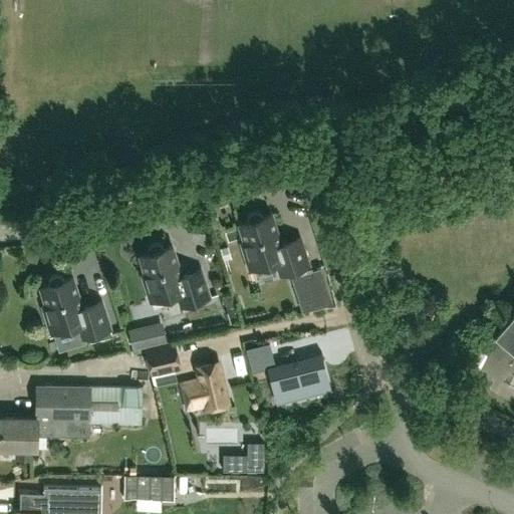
[(247,216),(247,221),(239,223),(245,242),(241,243),(249,268),(276,260),(280,273),(308,264),(300,237),(278,244),(275,234),(278,234),(271,213),(263,216),(260,212),(255,210),(250,212),(247,216)]
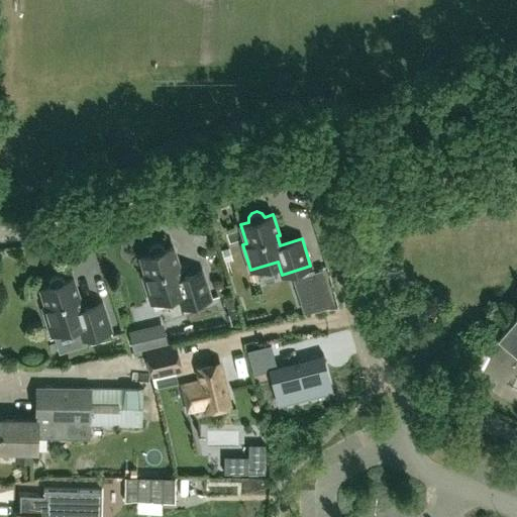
[(148,248),(148,253),(140,256),(146,275),(142,276),(150,302),(178,294),(182,307),(210,298),(202,270),(180,277),(177,268),(180,267),(173,246),(165,248),(162,244),(157,243),(151,244),(148,248)]
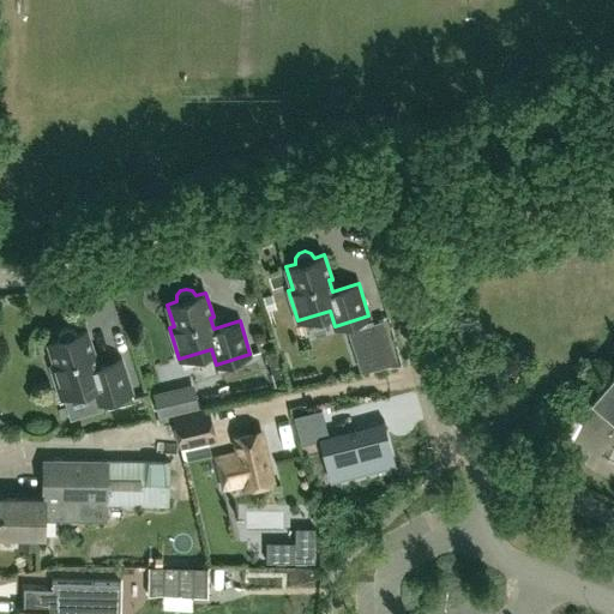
[(272,294),(263,296),(268,311),(277,308),(272,294)]
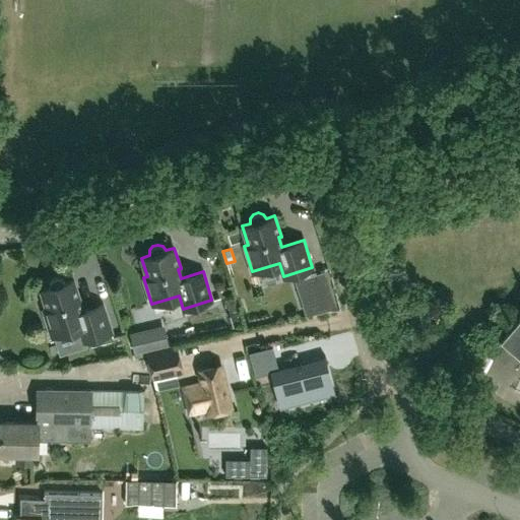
[(336,305),(325,270),(316,273),(295,280),(300,297),(314,291),(320,310),(336,305)]
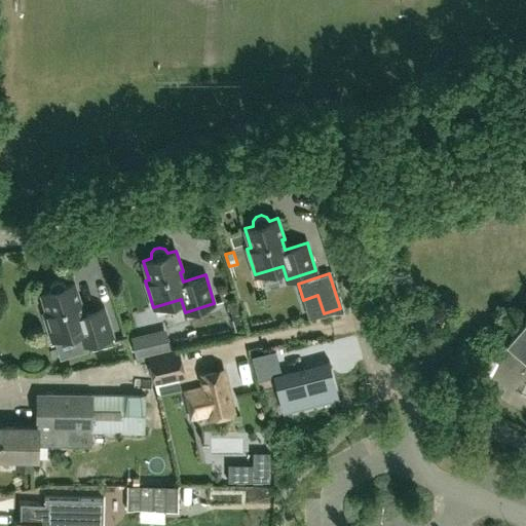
[(49,286),(49,291),(41,294),(47,312),(43,313),(51,340),(79,331),(83,344),(113,335),(104,307),(81,314),(78,304),(81,304),(74,283),(66,286),(63,282),(58,279),(52,282),(49,286)]
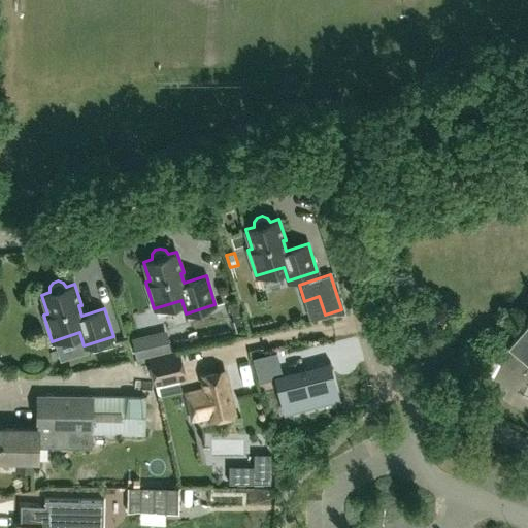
[(527,318),(507,342),(527,360),(527,318)]
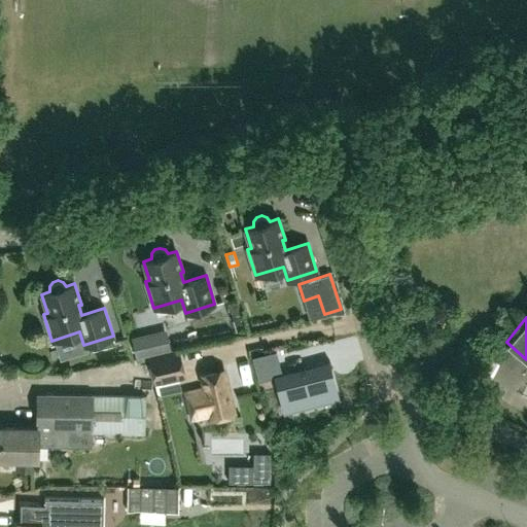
[(167,328),(132,337),(136,358),(172,350),(167,328)]
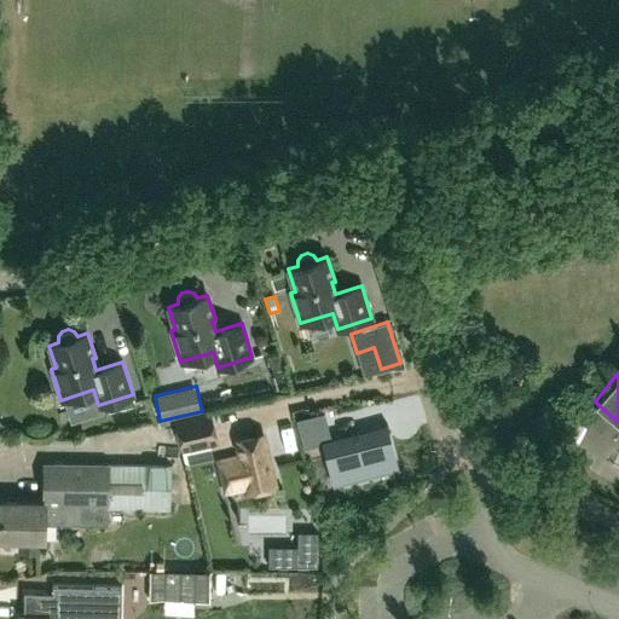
[(209,410),(174,418),(183,449),(217,440),(209,410)]
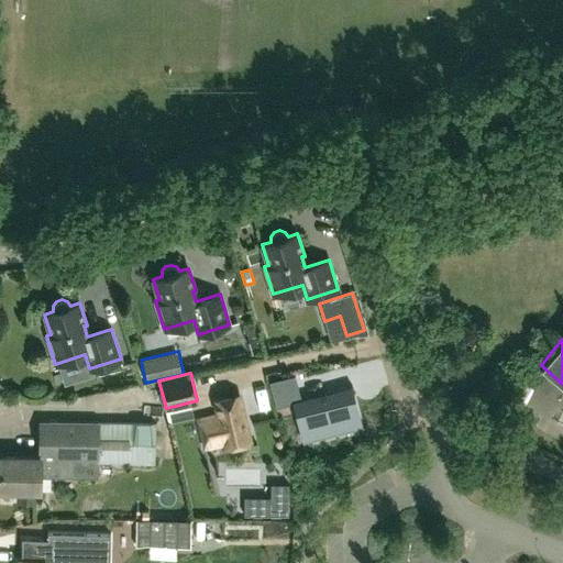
[(298,388),(295,375),(268,382),(276,409),(288,406),(285,392),(298,388)]
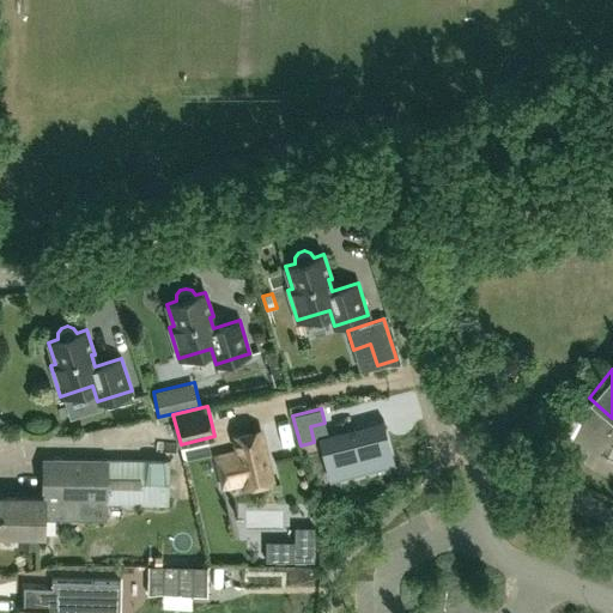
[(381,420),(321,436),(331,474),(390,459),(381,420)]
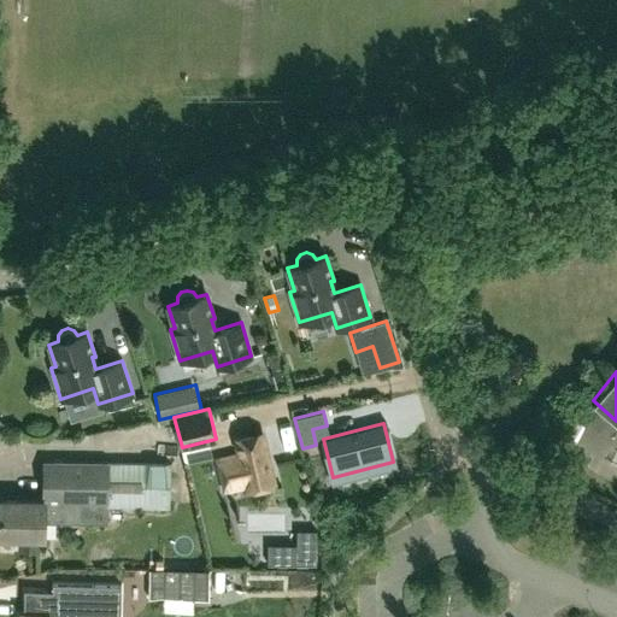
[(216,459),(223,489),(245,485),(246,489),(275,482),(263,432),(234,439),(238,454),(216,459)]
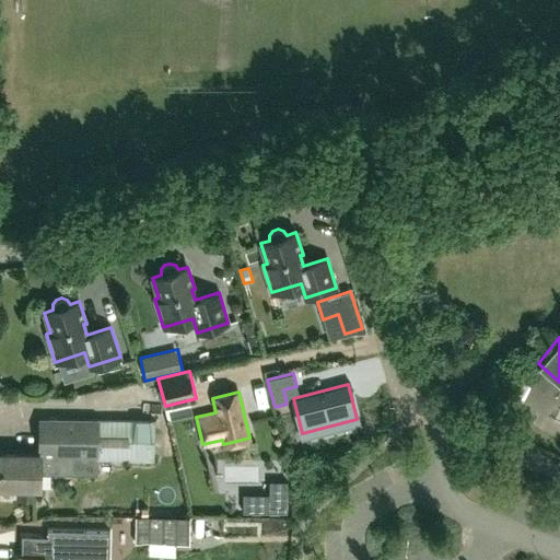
[(96,457),(96,420),(41,419),(39,454),(0,453),(0,473),(0,487),(19,487),(19,498),(34,498),(34,488),(39,488),(41,473),(96,474),(96,457)]
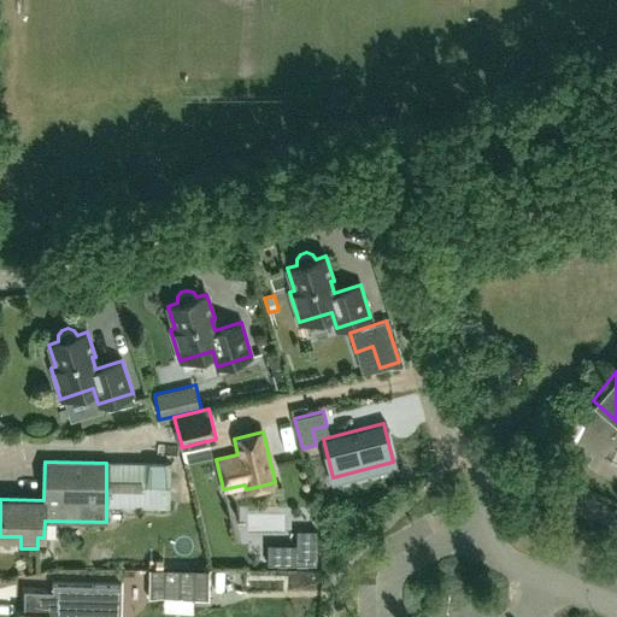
[(169,464),(106,463),(106,504),(169,504),(169,464)]
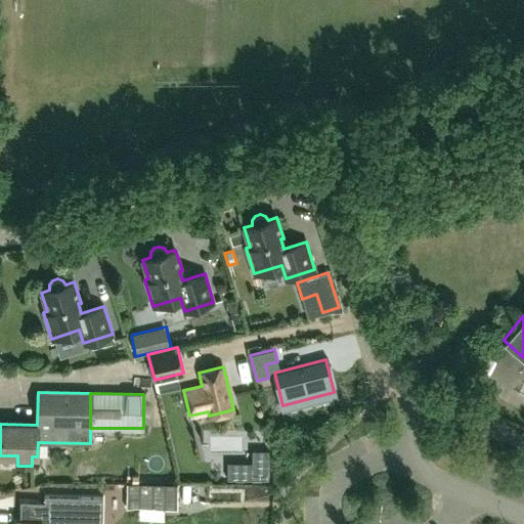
[(177,509),(177,483),(127,483),(126,508),(177,509)]
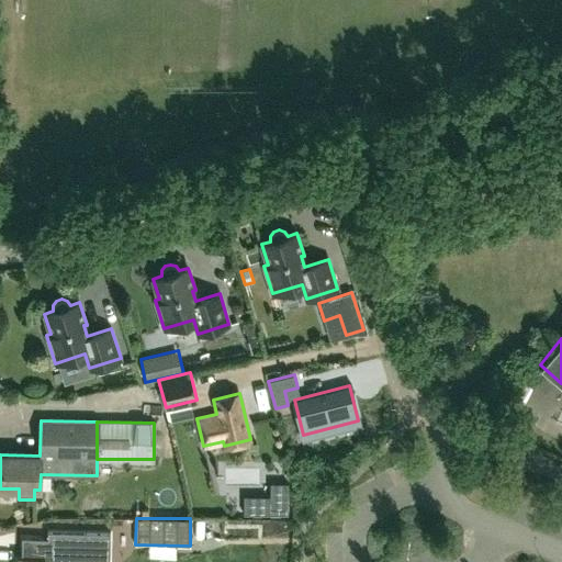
[(71,561),(71,560),(110,561),(110,532),(47,531),(47,537),(22,537),(20,561),(71,561)]
